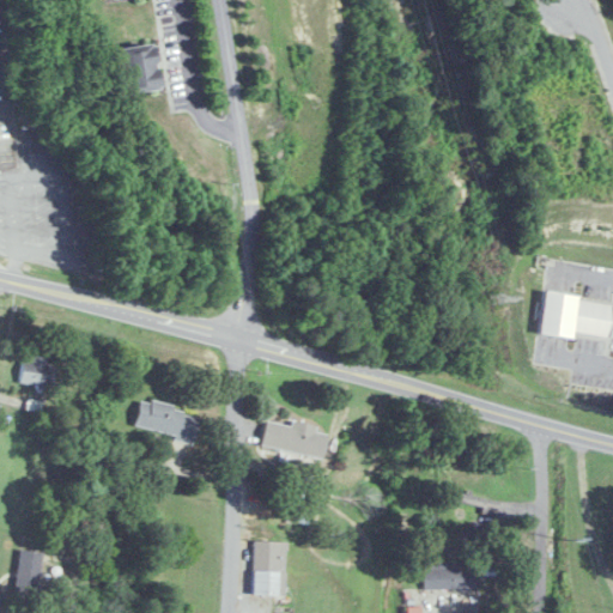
[(122,93),(158,89),(152,44),(116,49),(122,93)]
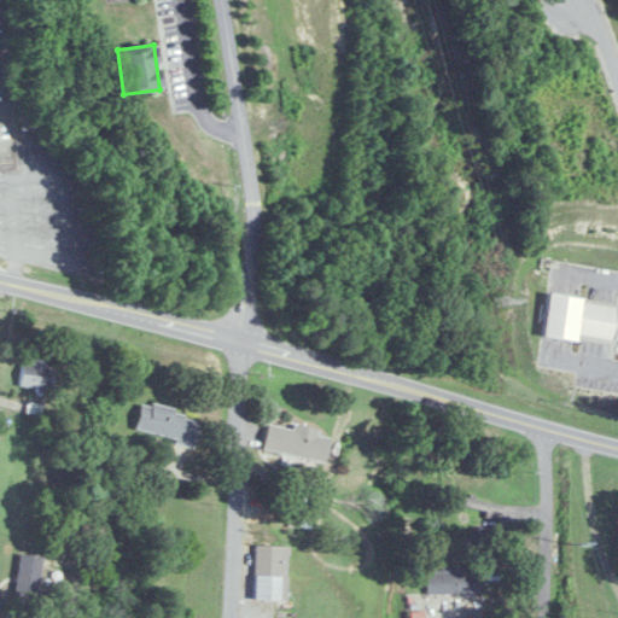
[(614,344),(617,309),(617,303),(548,296),(543,336),(614,344)]
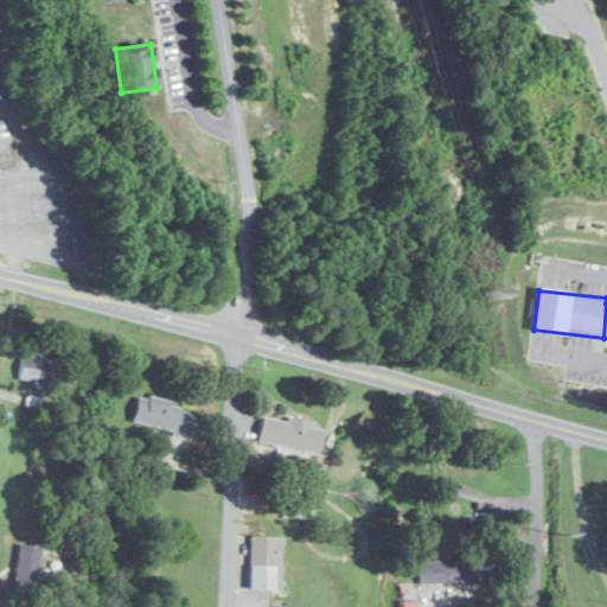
[(56,359),(25,351),(17,378),(48,387),(56,359)]
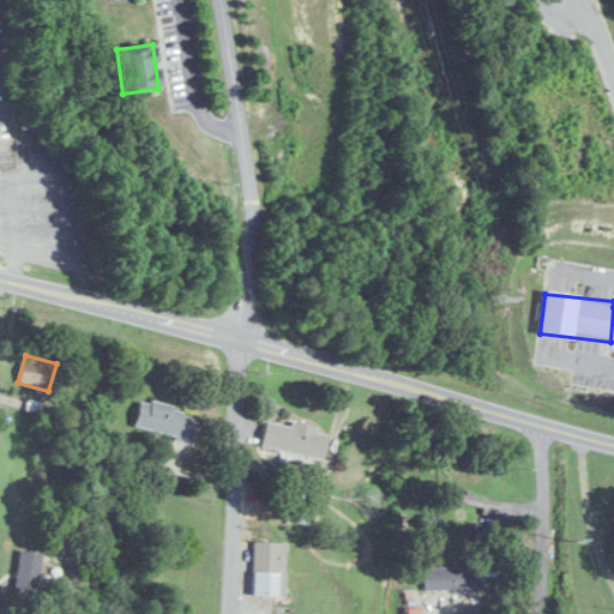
[(196,441),(200,414),(140,402),(134,429),(196,441)]
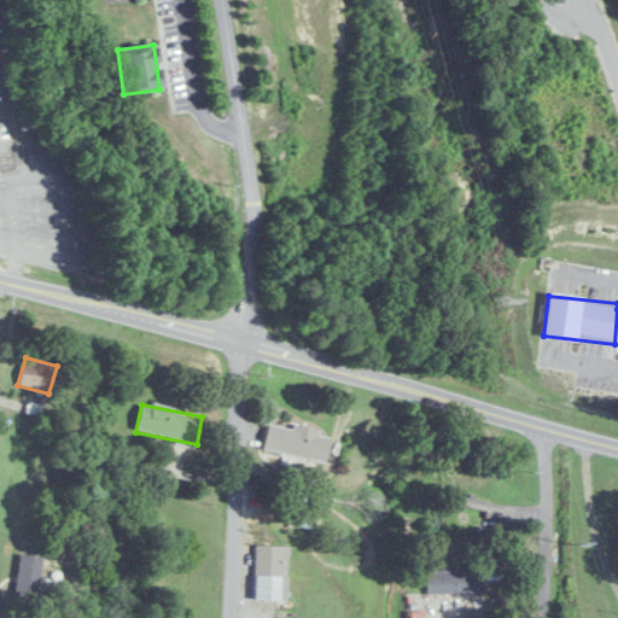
[(262,452),(325,464),(330,438),(318,436),(319,432),(268,423),(262,452)]
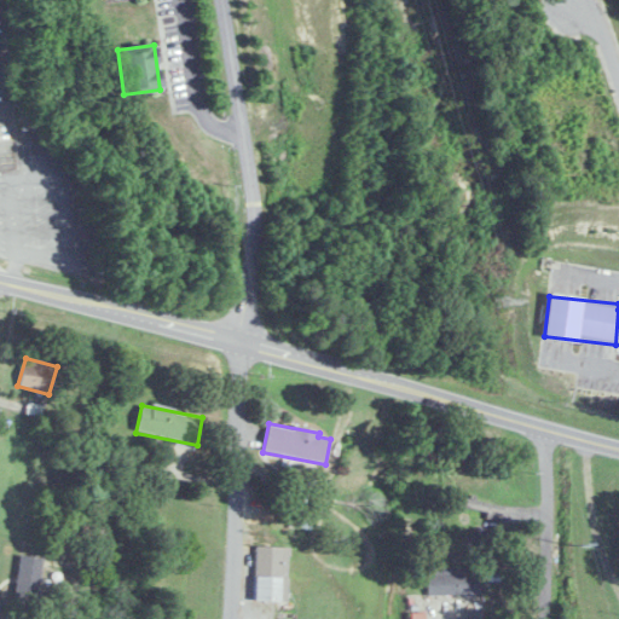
[(288,602),(288,547),(255,547),(255,602),(288,602)]
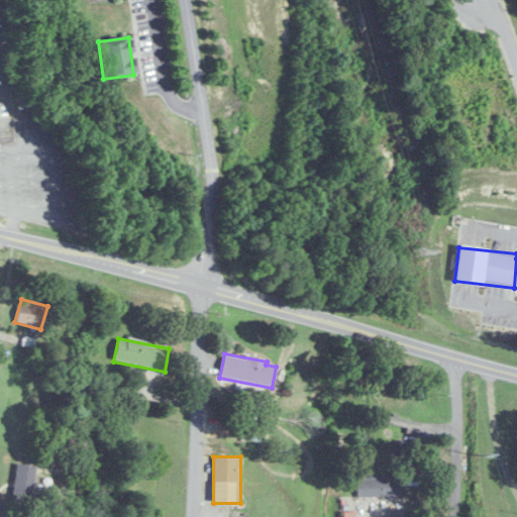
[(35,466),(15,463),(11,502),(31,504),(35,466)]
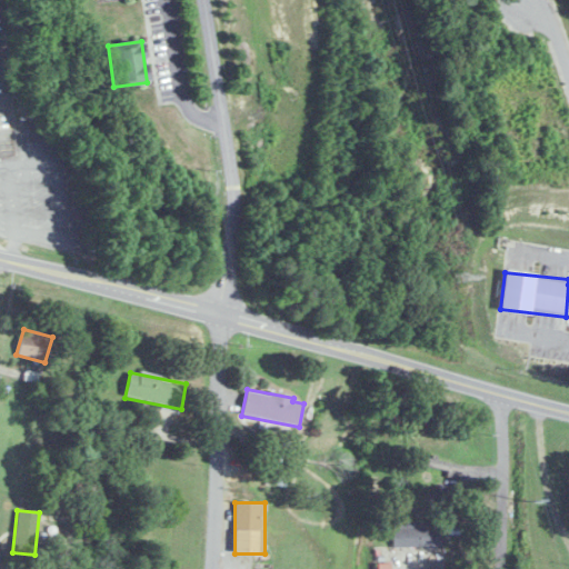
[(442,521),(393,521),(393,546),(442,546),(442,521)]
